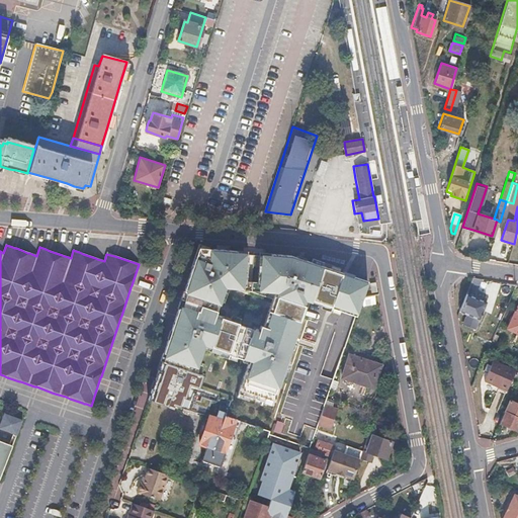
[(170,332),(172,332),(170,336),(169,340),(167,339),(160,362),(192,373),(202,345),(208,347),(207,349),(217,352),(217,351),(240,359),(241,357),(247,359),(236,394),(271,405),(293,340),(307,300),(355,316),(361,296),(367,281),(343,273),(337,271),(339,267),(312,258),(310,262),(300,259),(289,255),(258,252),(257,256),(246,255),(247,251),(211,249),(210,252),(201,249),(197,260),(194,259),(193,261),(194,262),(193,266),(192,269),(190,269),(170,332)]
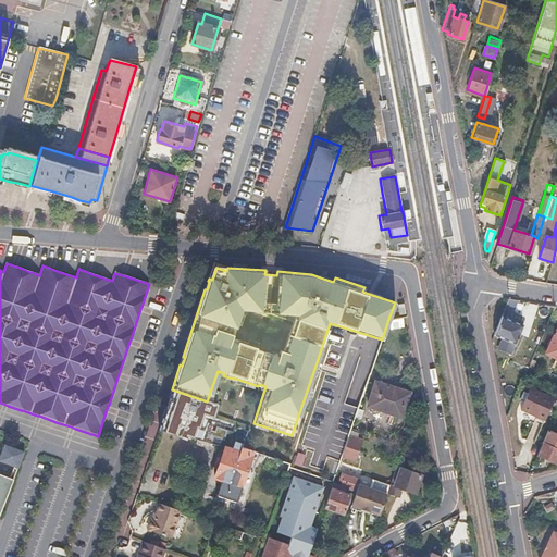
[(517,300),(507,299),(505,305),(514,308),(517,300)]
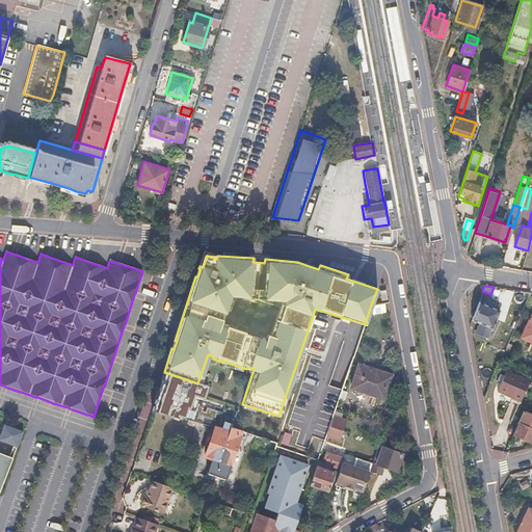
[(488,304),(478,300),(471,319),(478,322),(473,334),(487,339),(499,309),(488,304)]
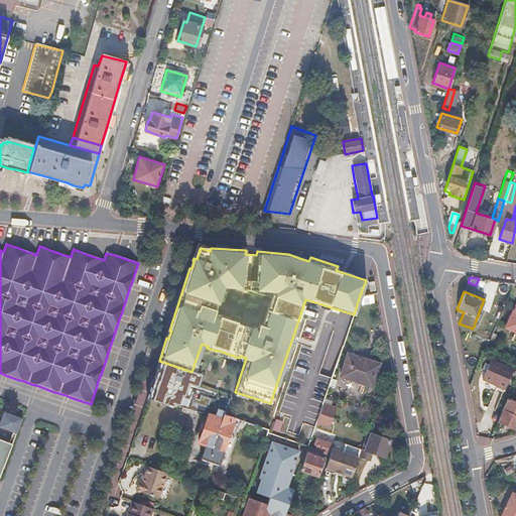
[(373,293),(361,295),(362,304),(374,303),(373,293)]
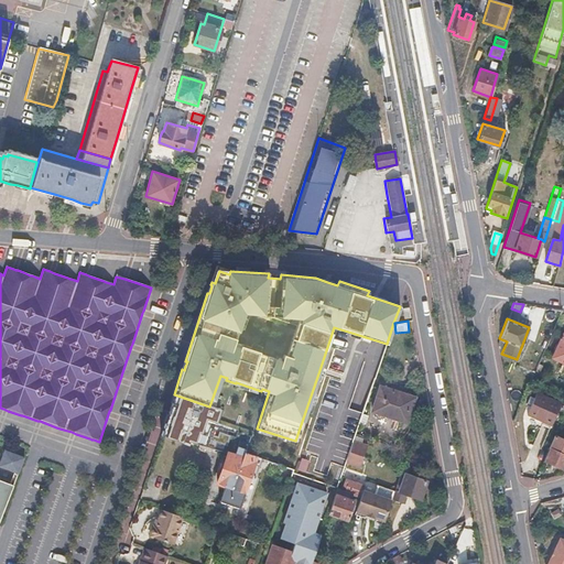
[(563,334),(562,333),(551,358),(563,365),(563,334)]
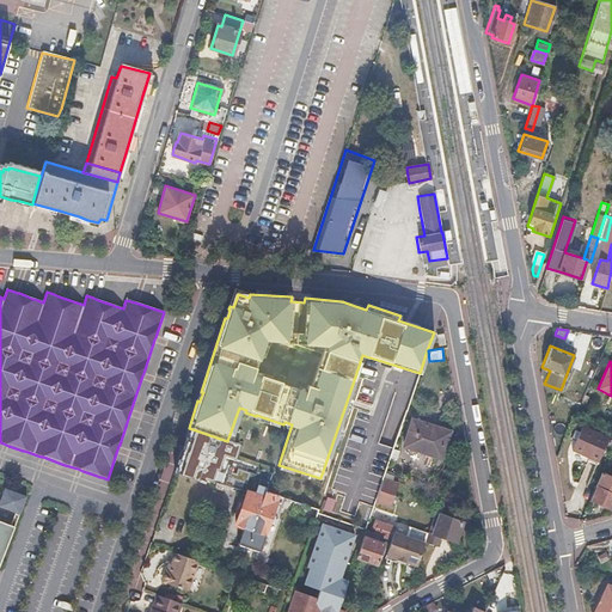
[(450,433),(414,420),(405,446),(440,459),(450,433)]
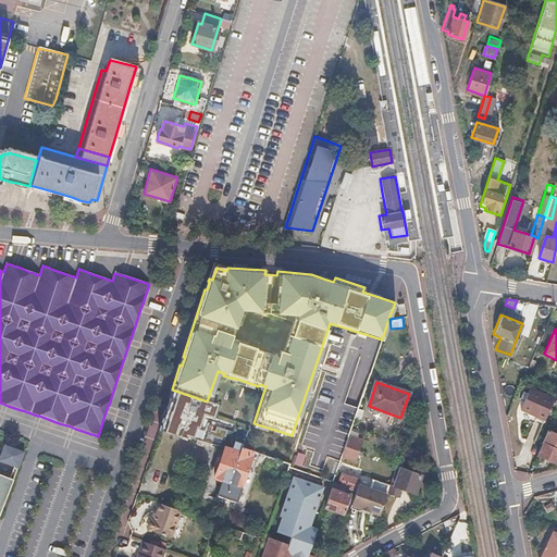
[(554,400),(530,388),(520,410),(544,421),(554,400)]
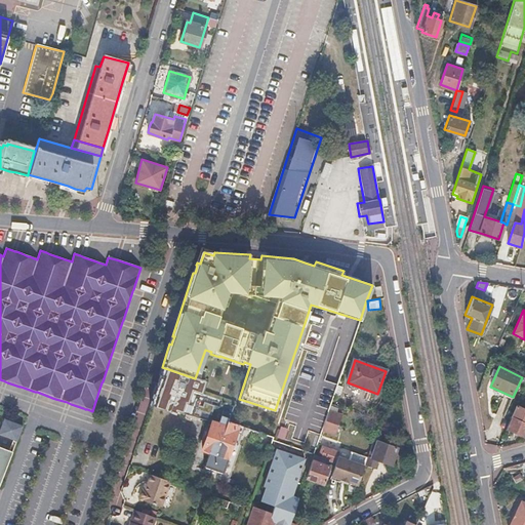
[(195,378),(162,367),(151,402),(190,415),(192,410),(208,415),(211,406),(201,402),(199,406),(194,404),(202,380),(195,378)]
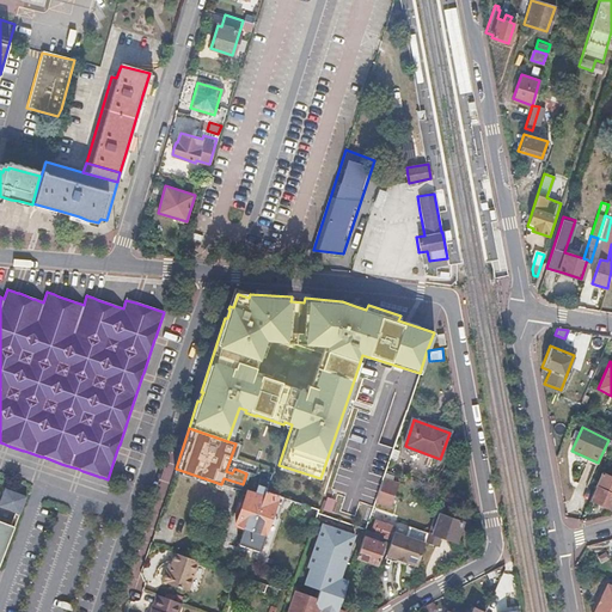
[(397,485),(383,479),(380,484),(378,491),(393,497),(397,485)]
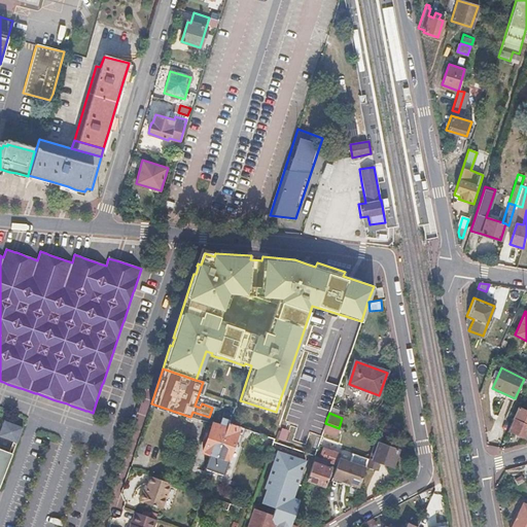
[(526,432),(526,424),(513,418),(507,429),(525,437),(526,432)]
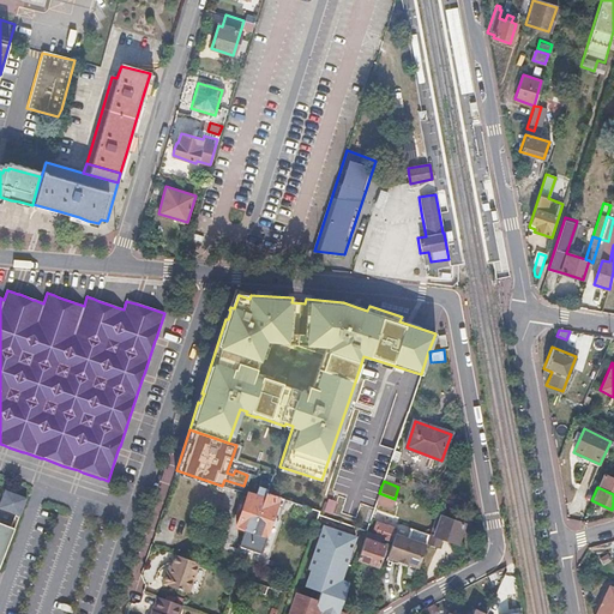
[(264,494),(265,492),(257,488),(253,497),(247,495),(236,529),(238,529),(236,534),(241,535),(238,546),(260,554),(265,537),(264,536),(275,507),(278,509),(282,500),(264,494)]
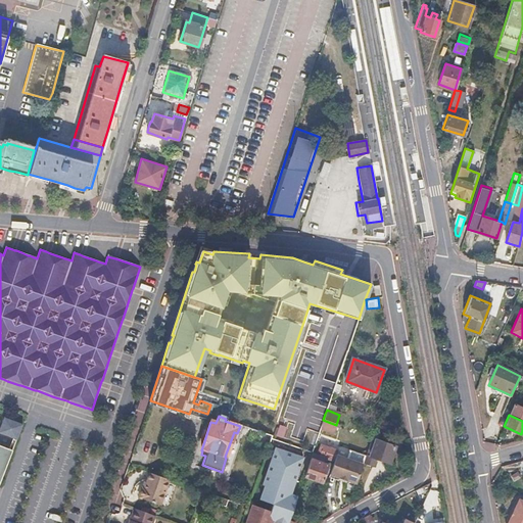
[(0,479),(21,424),(4,417),(0,427),(0,433),(13,438),(8,449),(0,445),(0,479)]
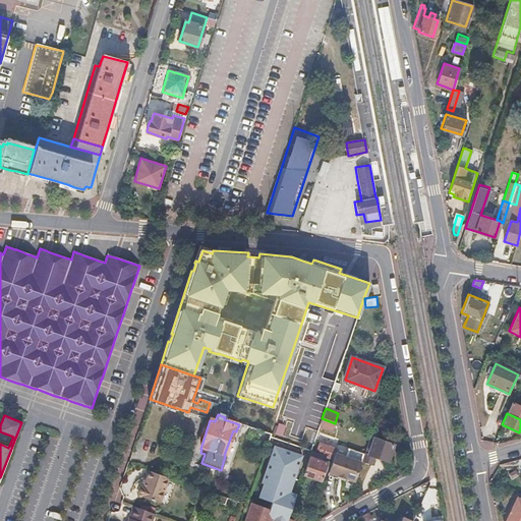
[(393,444),(374,437),(368,454),(364,452),(363,454),(361,460),(371,463),(374,456),(387,461),(393,444)]
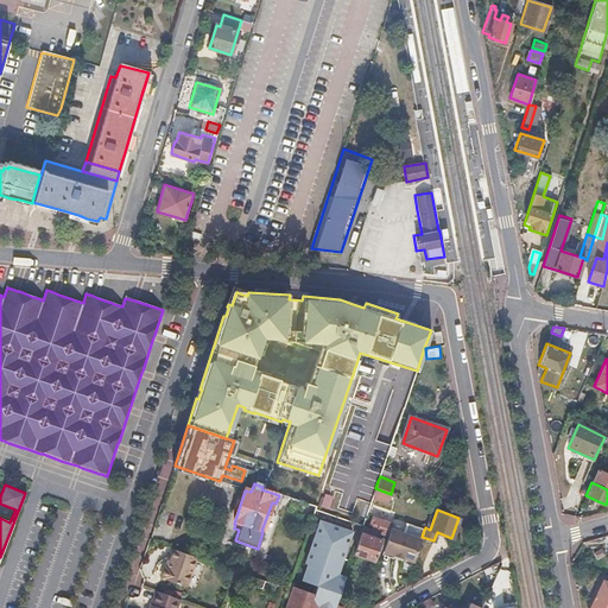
[(375,533),(386,537),(390,529),(392,523),(373,515),(368,530),(362,527),(353,553),(371,559),(379,539),(373,538),(375,533)]
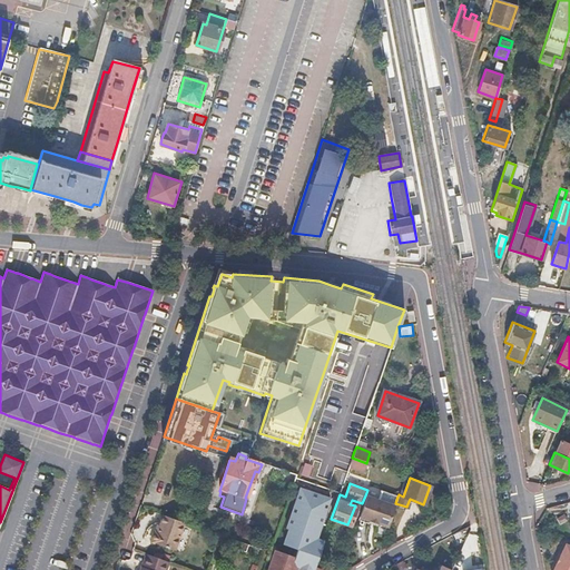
[(297,549),(294,558),(297,559),(294,566),(308,569),(313,569),(314,567),(323,541),(315,539),(328,499),(298,489),(285,529),(288,530),(283,544),(297,549)]
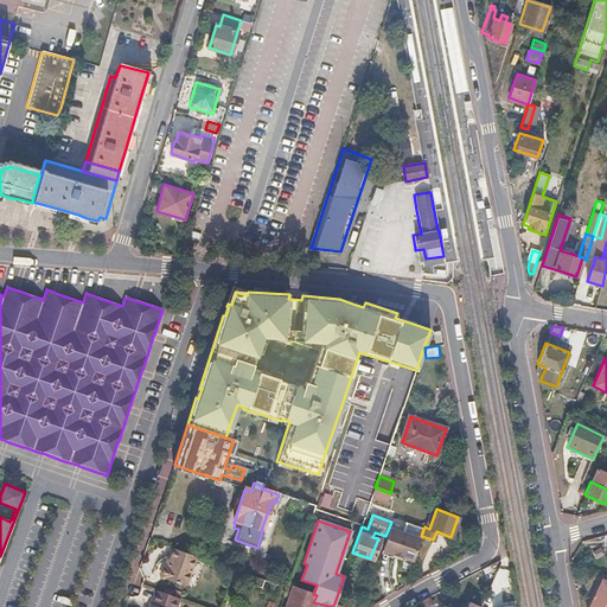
[(423,529),(410,524),(407,534),(389,528),(385,536),(381,550),(413,561),(421,536),(423,529)]
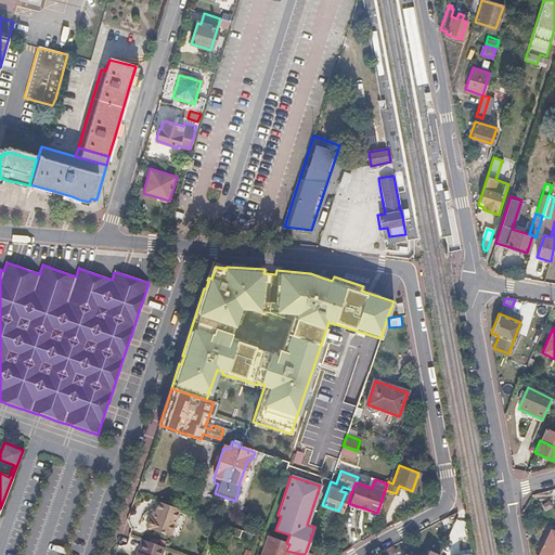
[(181,508),(160,502),(154,518),(152,517),(149,526),(171,534),(181,508)]
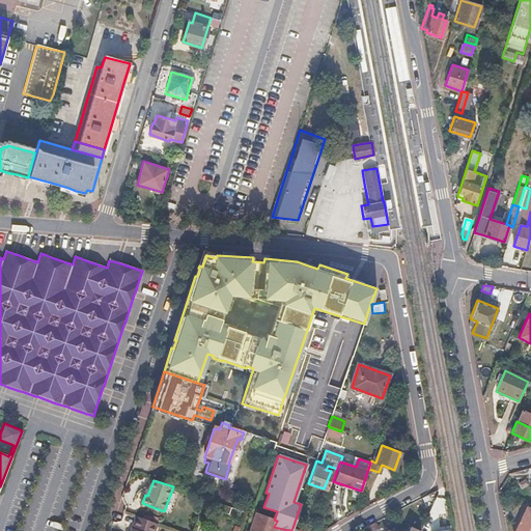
[(530,530),(530,508),(524,506),(512,530),(530,530)]
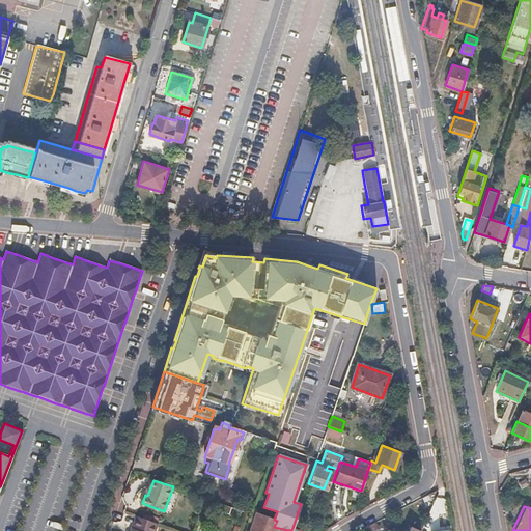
[(274,520),(256,513),(249,530),(273,530),(274,527),(277,521),(274,520)]
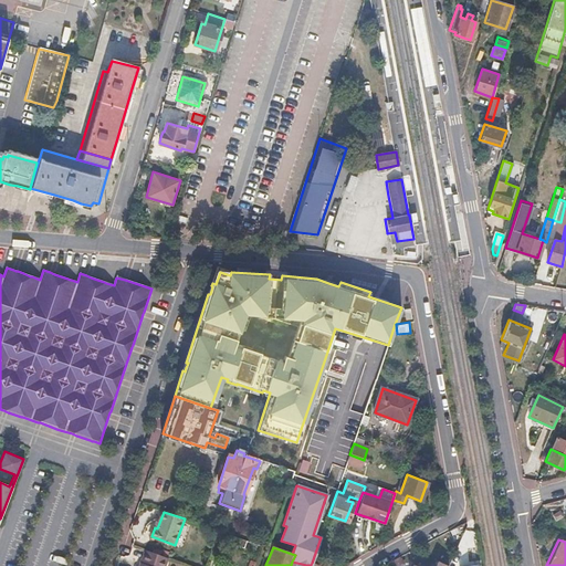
[(164,565),(168,557),(145,549),(138,565),(164,565)]
